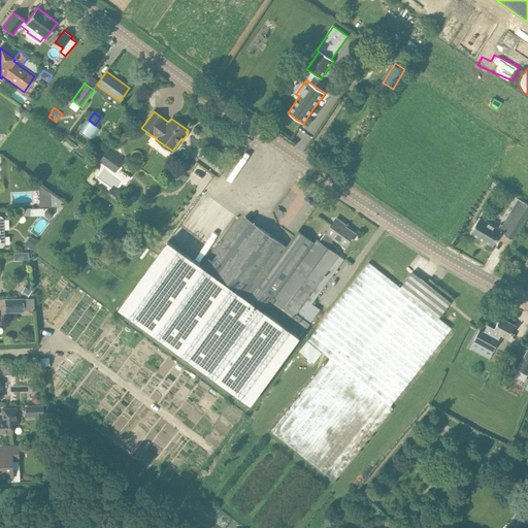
[(110,157),(106,153),(100,162),(105,165),(108,160),(119,167),(123,161),(113,154),(110,157)]
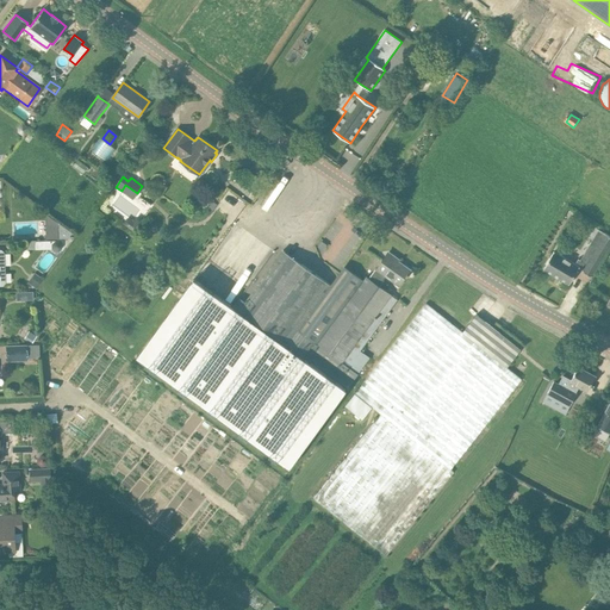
[(73,234),(57,223),(57,238),(73,237),(73,234)]
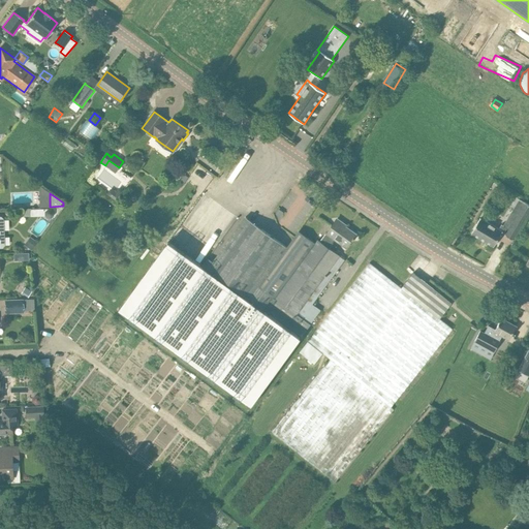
[(501,224),(499,228),(480,218),(471,234),(494,246),(502,232),(514,240),(528,213),(528,205),(519,198),(503,225),(501,224)]
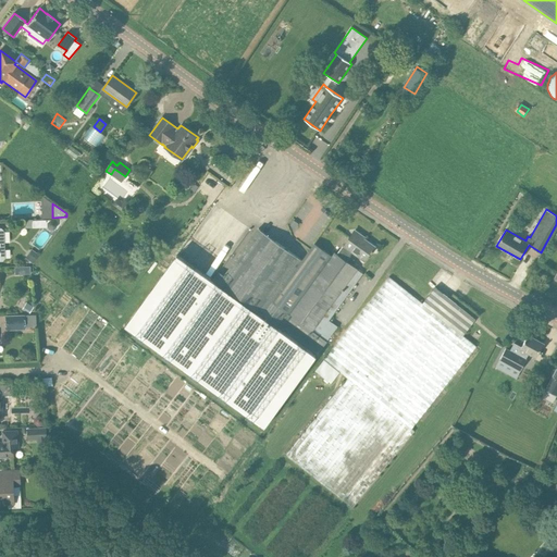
[(302,260),(258,229),(218,284),(210,279),(211,277),(181,256),(180,257),(177,256),(126,326),(263,426),(316,356),(275,326),(280,321),(320,350),(326,341),(337,326),(329,320),(362,273),(346,261),(337,255),(334,252),(332,257),(314,244),(302,260)]
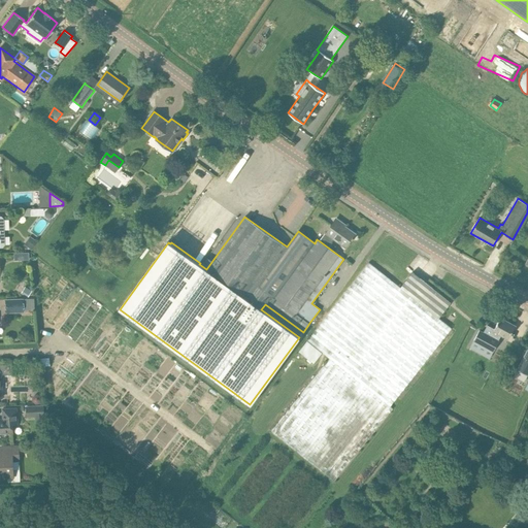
[(320,241),(328,248),(335,238),(345,246),(355,234),(341,224),(342,223),(336,219),(326,232),(327,232),(320,241)]
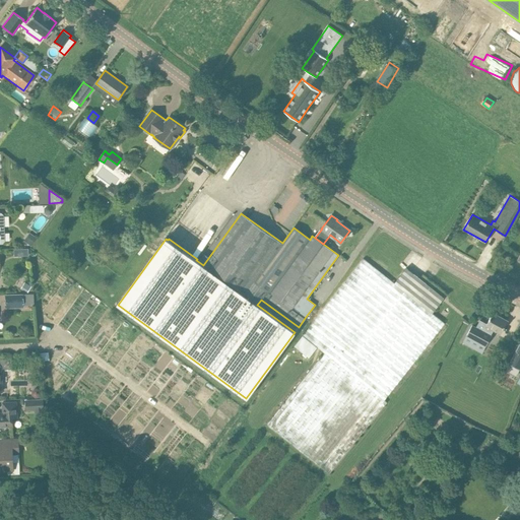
[(28,233),(23,241),(30,246),(37,238),(28,233)]
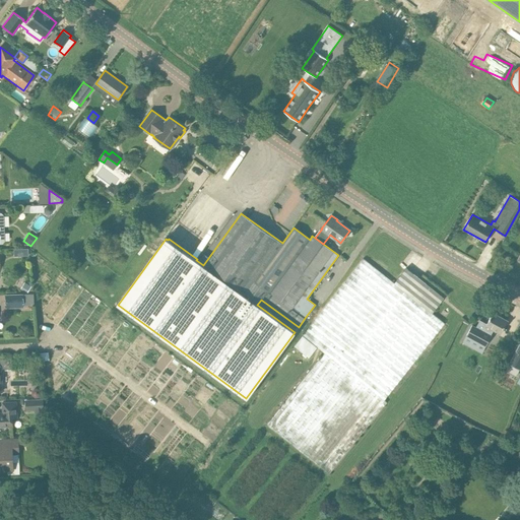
[(394,282),(364,258),(303,335),(325,353),(267,425),(329,473),(386,402),(384,400),(445,323),(432,313),(444,298),(406,267),(394,282)]
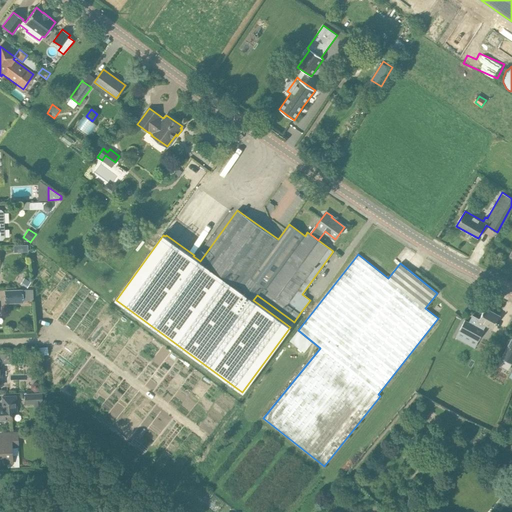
[(31,282),(24,278),(20,283),(27,288),(31,282)]
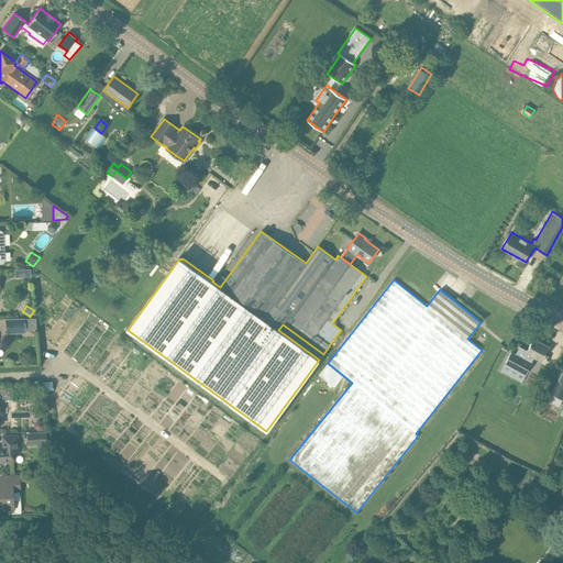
[(24,319),(24,318),(6,319),(6,334),(25,333),(25,331),(36,331),(35,319),(24,319)]
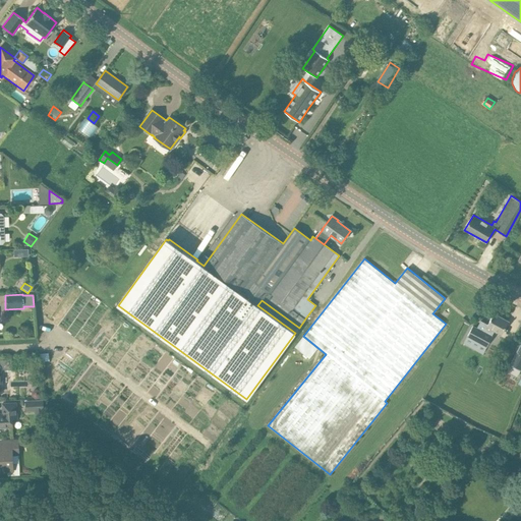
[(482,344),(487,346),(493,336),(489,334),(493,330),(502,335),(509,322),(494,313),(487,325),(481,321),(477,328),(473,326),(467,336),(472,338),(469,344),(478,350),(482,344)]
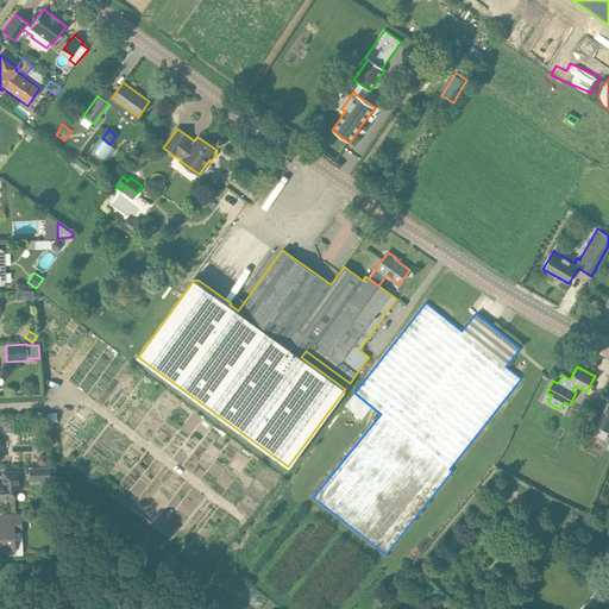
[(362,420),(371,408),(353,395),(345,406),(362,420)]
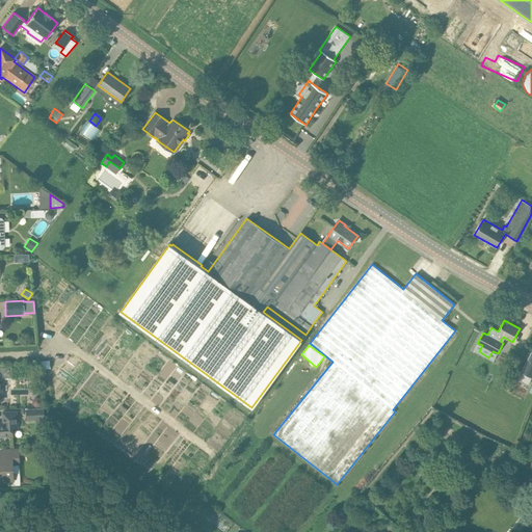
[(531,351),(531,352),(521,372),(531,378),(531,351)]
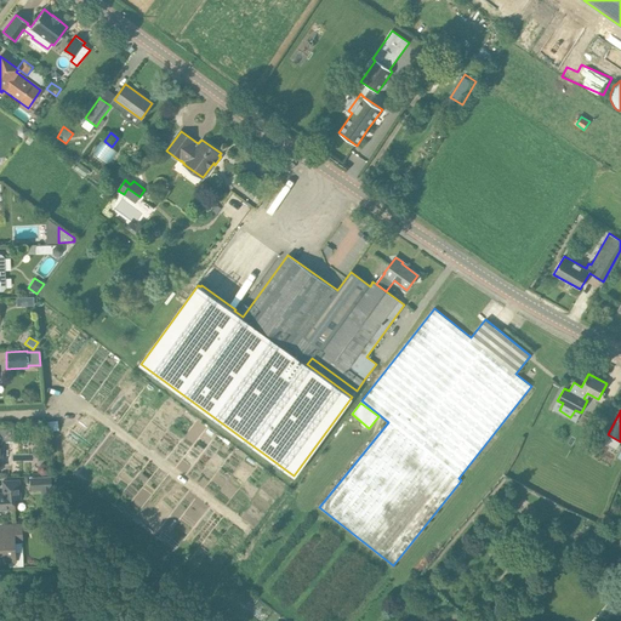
[(49,431),(58,431),(58,421),(47,422),(49,431)]
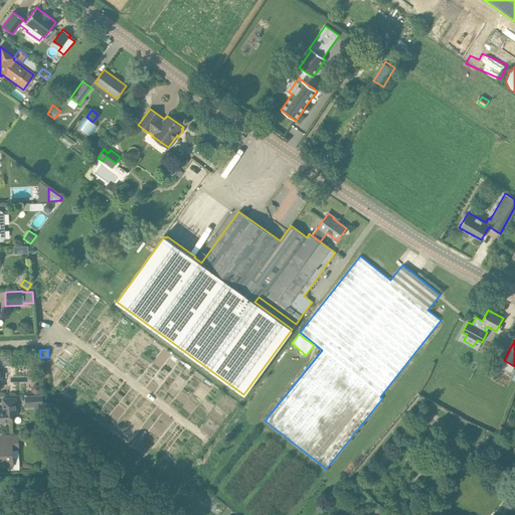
[(0,387),(2,387),(1,365),(12,365),(11,355),(0,355),(0,387)]
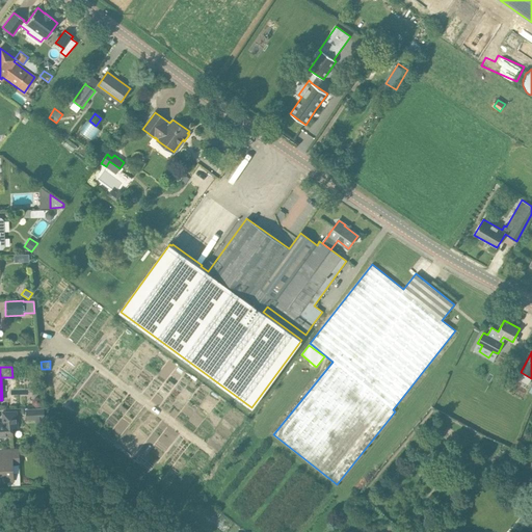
[(45,426),(44,407),(26,408),(27,421),(35,420),(35,427),(45,426)]
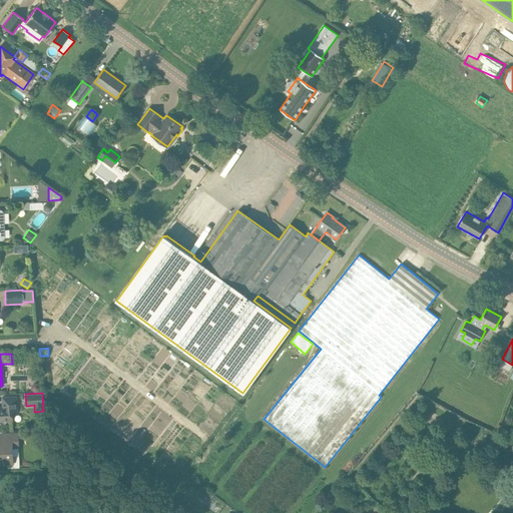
[(17,412),(16,396),(2,397),(3,407),(0,407),(0,421),(12,421),(12,412),(17,412)]
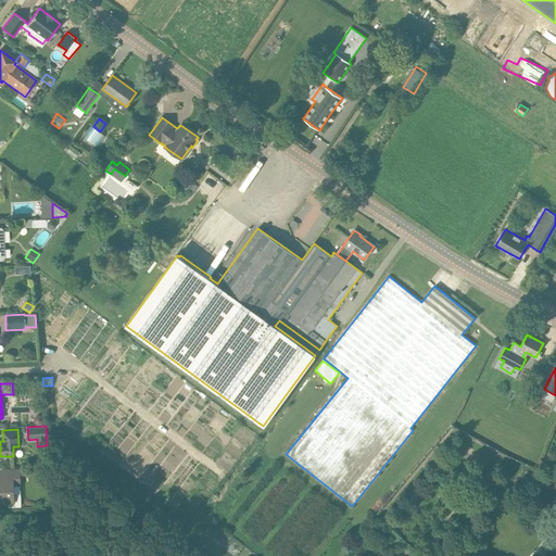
[(14,494),(13,487),(20,485),(19,469),(0,470),(1,478),(0,478),(0,502),(8,502),(8,507),(21,506),(21,494),(14,494)]
